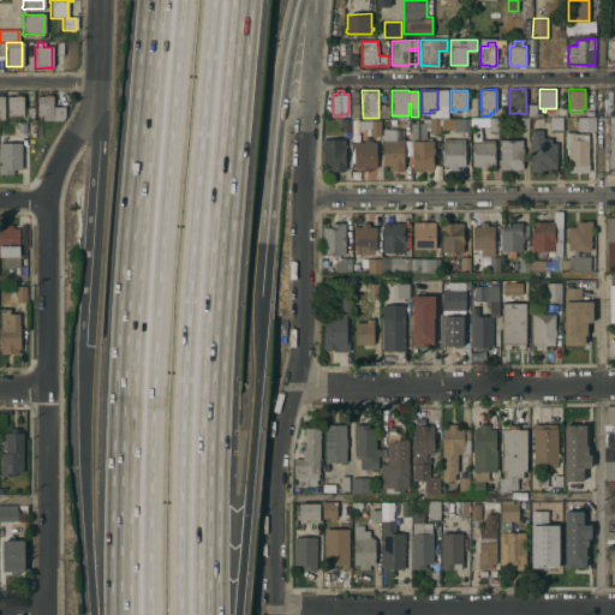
[(15,96),(15,95),(21,95),(21,96),(23,96),(23,115),(21,115),(21,120),(7,120),(7,117),(6,117),(6,96),(15,96)]
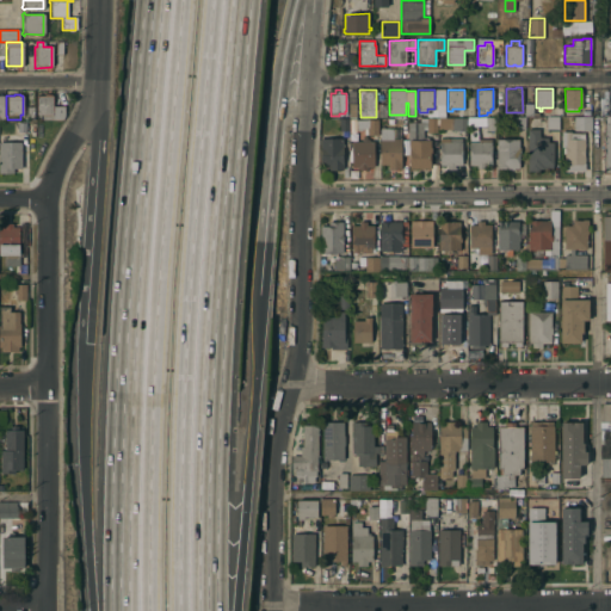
[(36,96),(45,96),(45,94),(50,94),(50,96),(51,96),(51,106),(63,106),(63,117),(62,117),(62,119),(42,119),(42,115),(36,115),(36,96)]
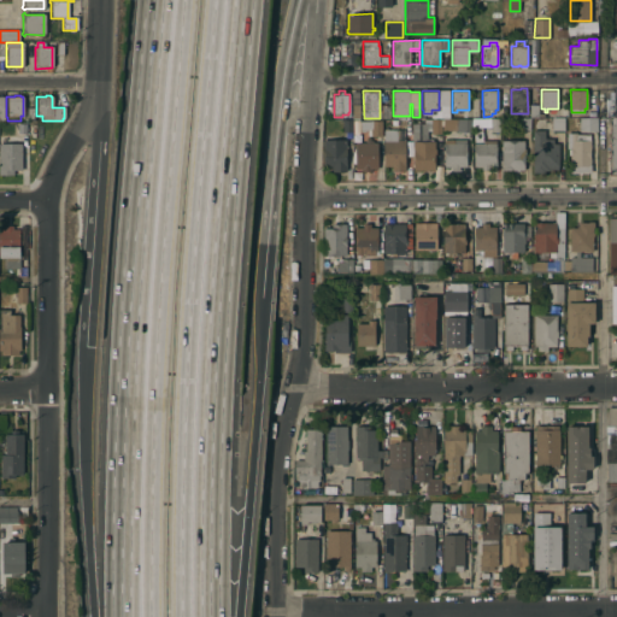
[(441,133),(430,133),(430,123),(432,123),(432,118),(441,118),(441,133)]
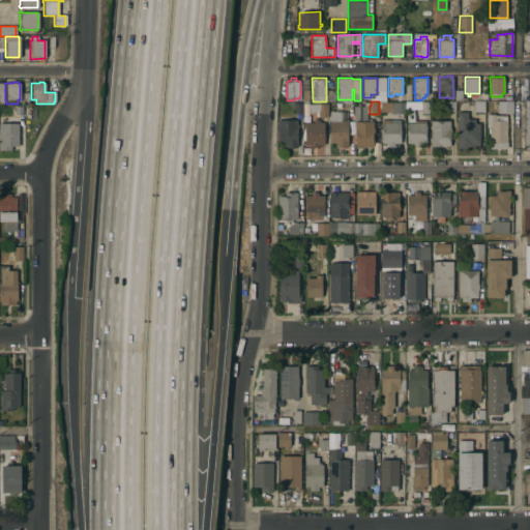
[(392,101),(405,102),(405,113),(392,113),(392,101)]
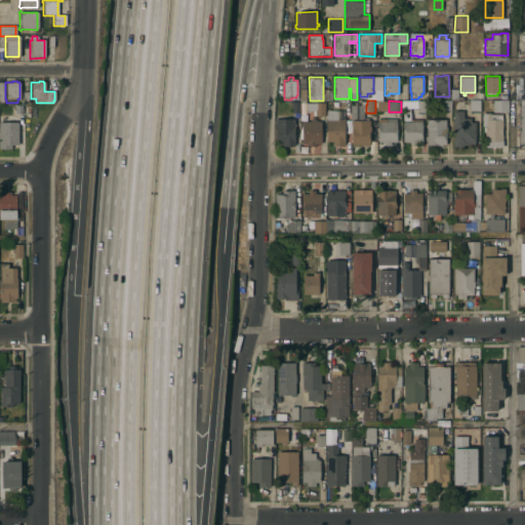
[(403,108),(401,108),(401,101),(426,101),(426,112),(417,112),(417,108),(410,108),(410,119),(422,119),(422,142),(415,142),(415,145),(410,145),(410,142),(403,142),(403,108)]
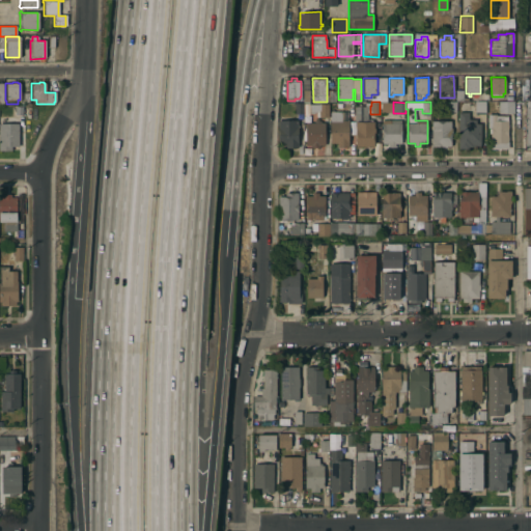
[(448,111),(448,102),(456,102),(456,111),(448,111)]
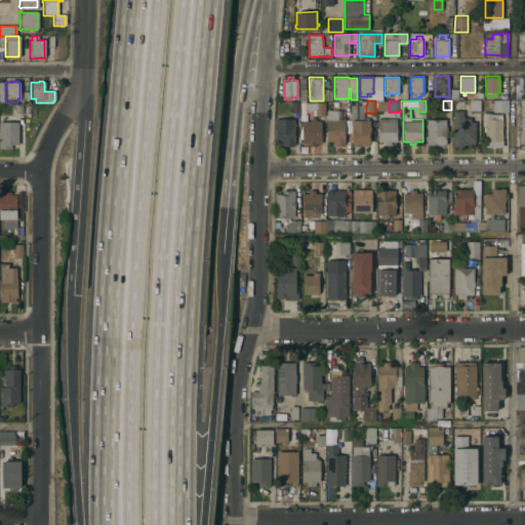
[(480,101),(479,112),(470,112),(470,101),(480,101)]
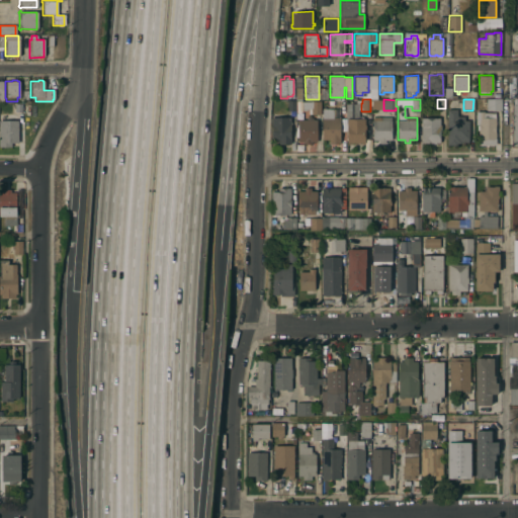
[(501,99),(501,109),(487,110),(487,99),(501,99)]
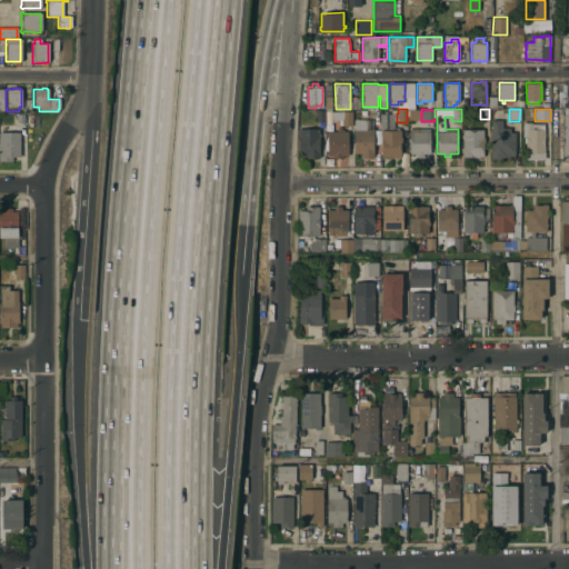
[(325,110),(325,121),(316,121),(316,110),(325,110)]
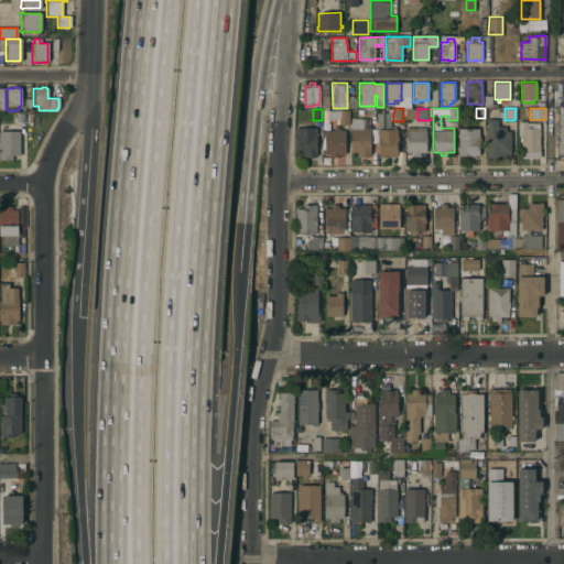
[(349,115),(348,115),(349,123),(336,123),(336,118),(334,118),(334,120),(329,120),(329,117),(323,117),(323,109),(328,109),(328,110),(349,109),(349,115)]
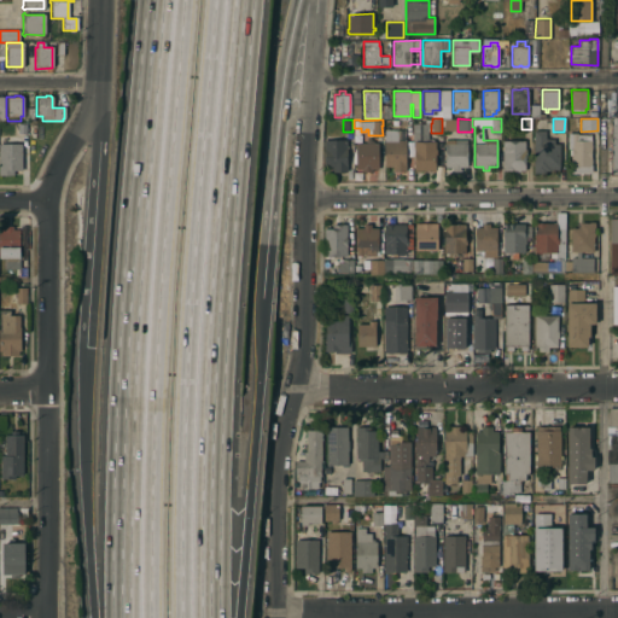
[(414,141),(413,141),(413,120),(420,120),(420,123),(427,123),(429,141),(435,141),(436,169),(414,169),(414,141)]
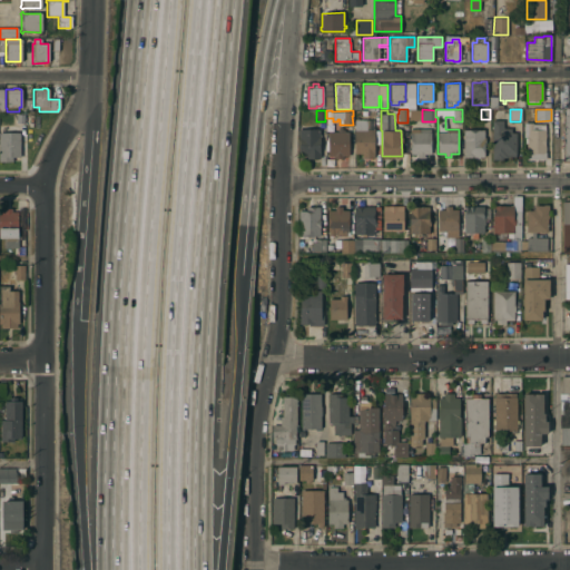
[(355,119),(366,119),(366,128),(374,128),(374,157),(362,157),(362,153),(355,153),(355,119)]
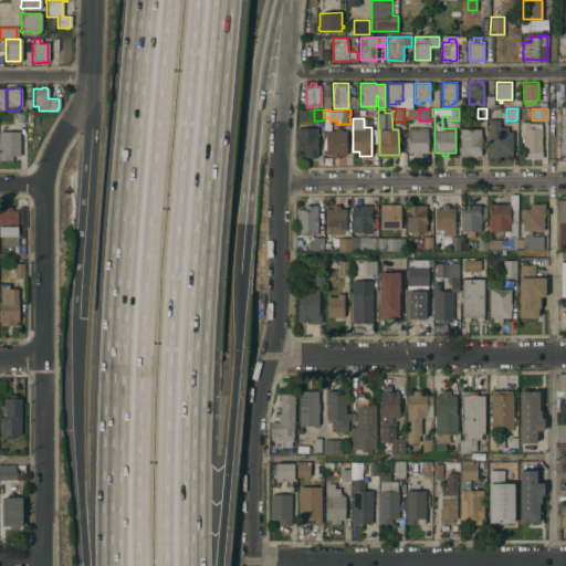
[(489,118),(500,118),(500,127),(507,127),(507,130),(513,130),(513,153),(512,153),(512,155),(500,155),(500,158),(489,158),(489,118)]
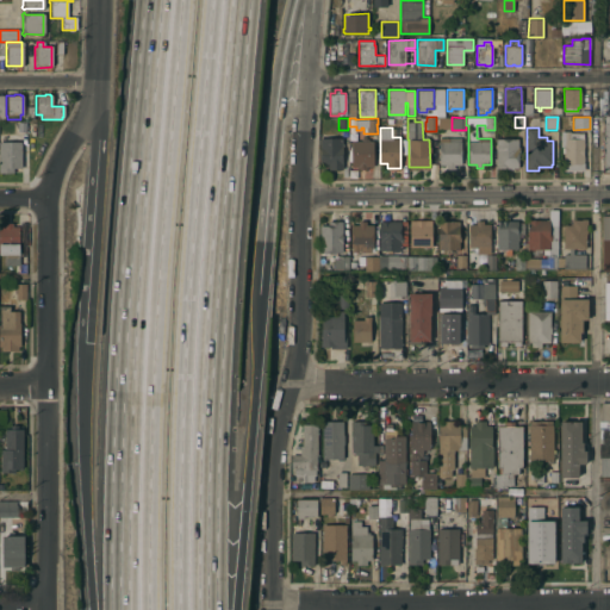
[(564,169),(564,147),(561,147),(561,130),(571,130),(571,132),(584,132),(583,162),(584,162),(584,169),(564,169)]
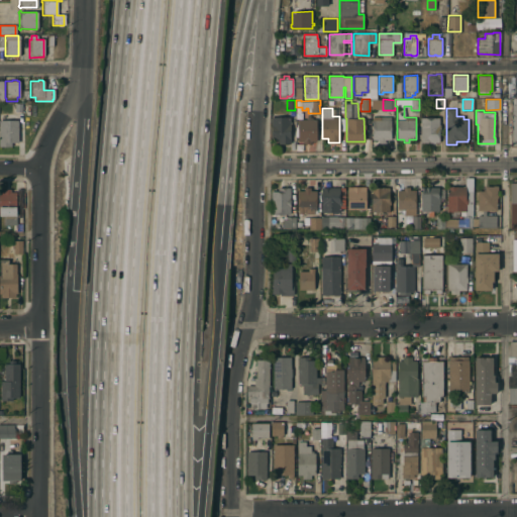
[(279,143),(279,139),(272,139),(272,116),(290,116),(290,143),(279,143)]
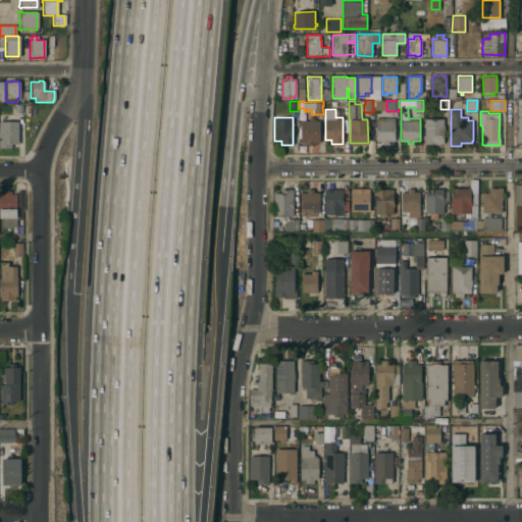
[(309,119),(309,117),(315,117),(315,119),(319,119),(319,142),(313,142),(313,144),(307,144),(307,142),(301,142),(301,119),(309,119)]
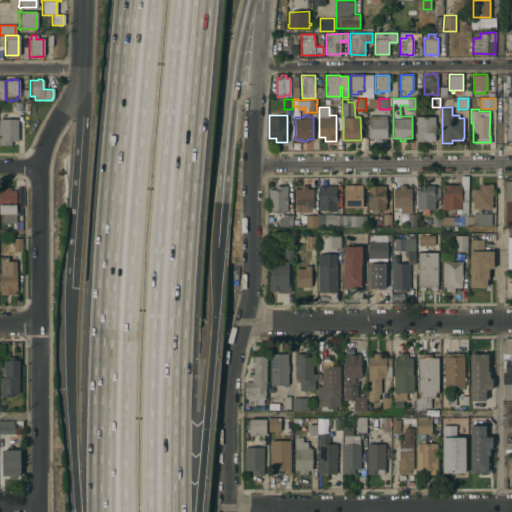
[(387,115),(387,137),(381,137),(381,141),(375,141),(375,138),(369,137),(369,115),(387,115)]
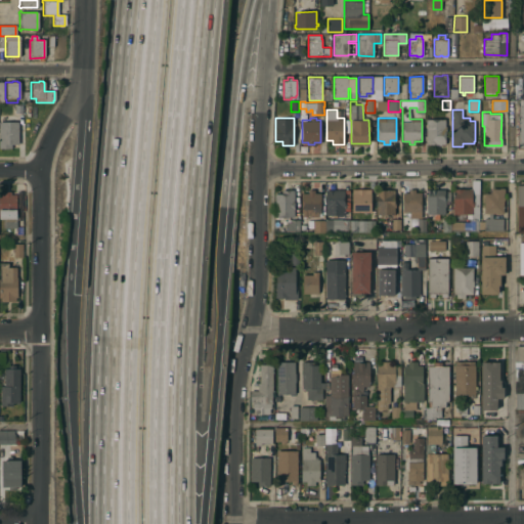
[(445,119),(445,143),(427,143),(426,119),(445,119)]
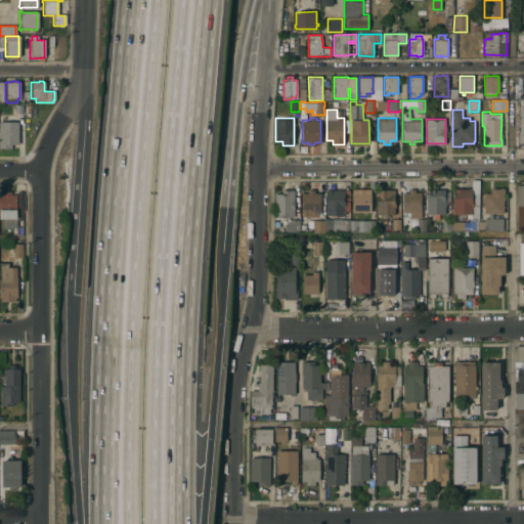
[(0,122),(17,122),(17,144),(10,144),(10,148),(0,148),(0,122)]
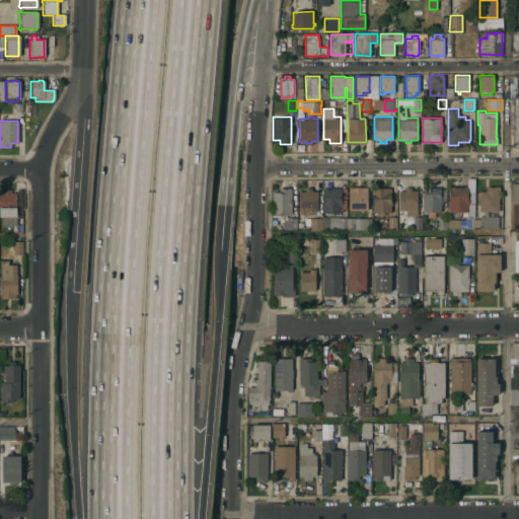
[(479,218),(479,216),(485,216),(485,211),(479,211),(479,191),(487,191),(487,187),(495,187),(495,186),(500,186),(500,193),(499,193),(499,211),(488,211),(488,216),(498,216),(498,227),(479,227),(474,227),(474,218),(479,218)]
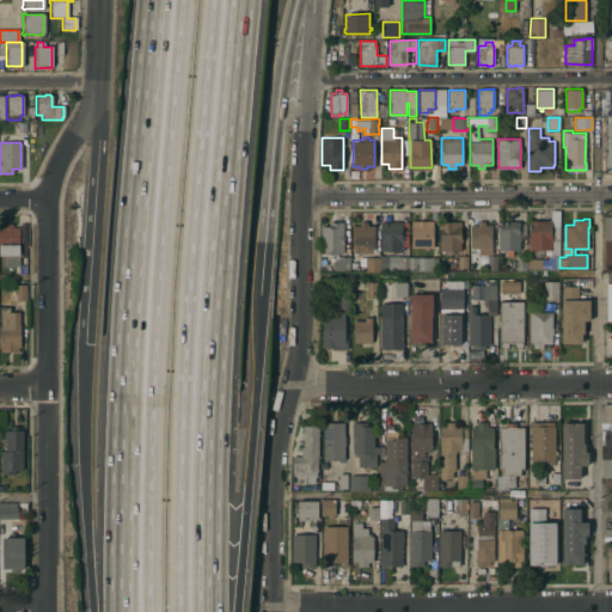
[(411,220),(433,220),(434,246),(411,248),(411,220)]
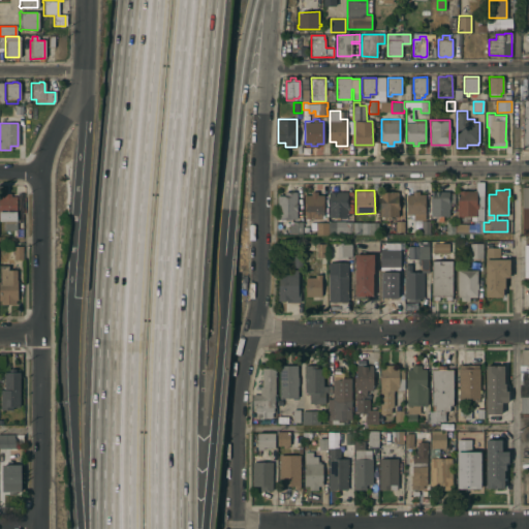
[(407,193),(413,193),(413,190),(418,190),(418,193),(426,193),(426,214),(419,214),(419,217),(414,217),(414,214),(407,214),(407,193)]
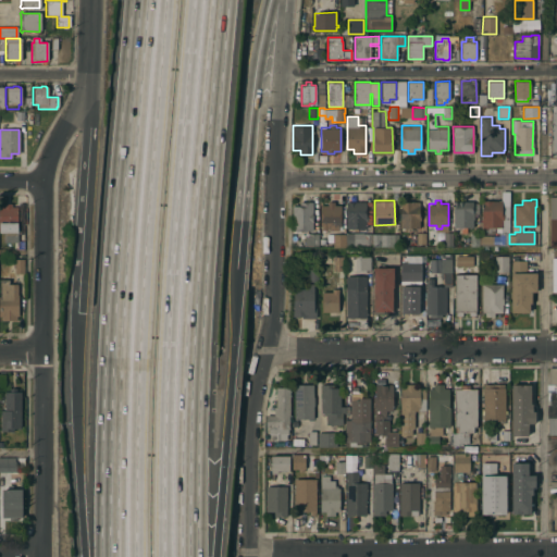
[(479,237),(482,237),(482,235),(499,235),(499,232),(502,232),(502,227),(487,227),(487,229),(482,229),(482,226),(480,226),(480,221),(482,221),(482,200),(502,200),(502,205),(509,205),(509,234),(509,244),(508,244),(508,245),(479,245),(479,237)]
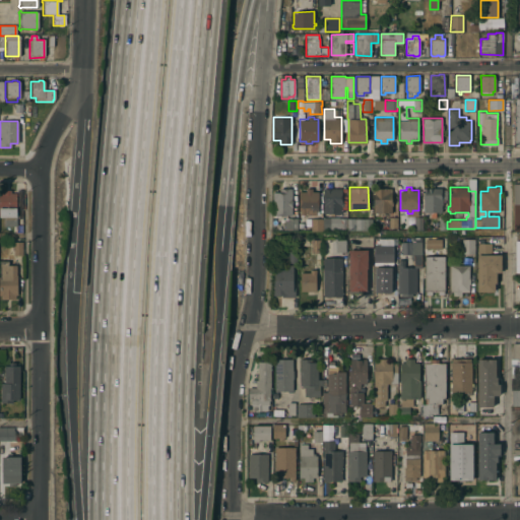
[(279,192),(279,188),(291,188),(293,215),(273,215),(273,192),(279,192)]
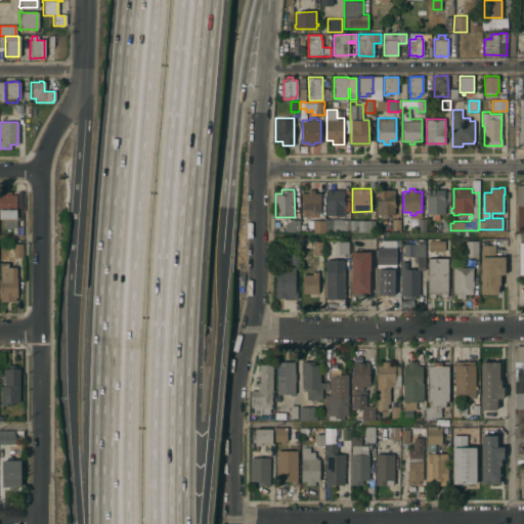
[(320,213),(318,213),(318,217),(302,217),(302,192),(308,192),(308,189),(314,189),(314,192),(321,192),(320,211),(320,213)]
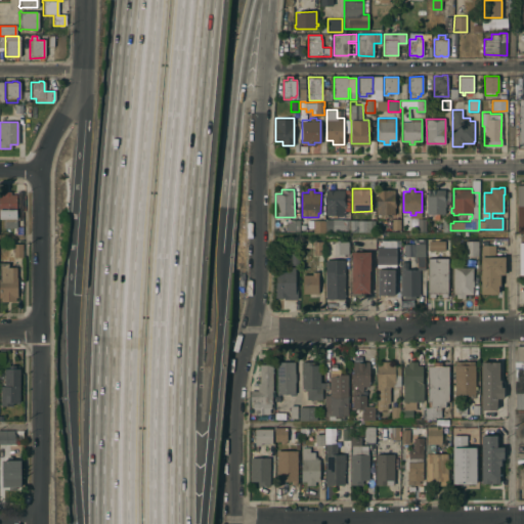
[(344,189),(344,214),(336,214),(336,217),(333,217),(333,214),(325,214),(325,189),(344,189)]
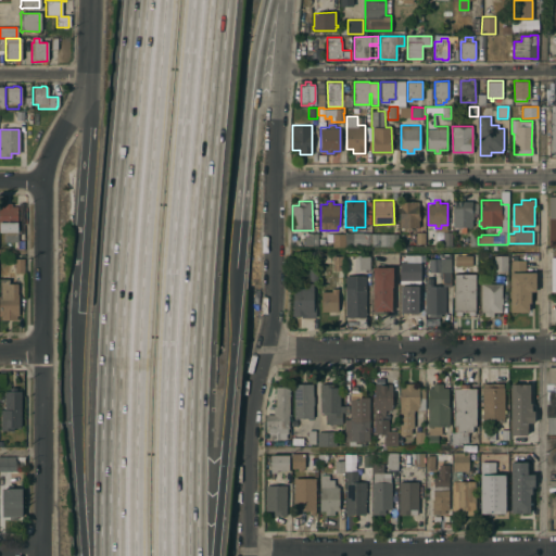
[(400,201),(419,201),(419,227),(412,227),(412,230),(406,230),(406,227),(400,227),(400,201)]
